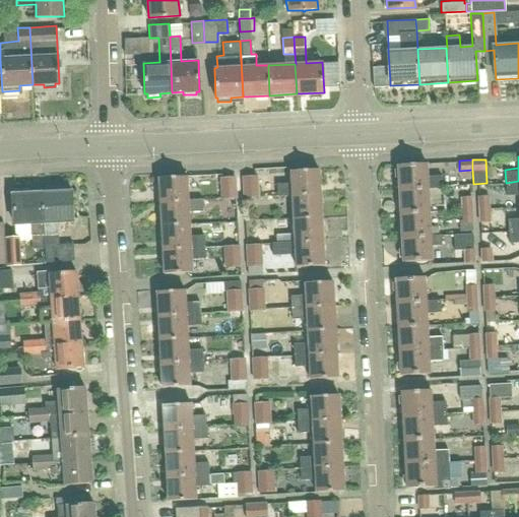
[(441,175),(427,176),(426,162),(396,164),(398,188),(428,187),(442,186),(441,175)]
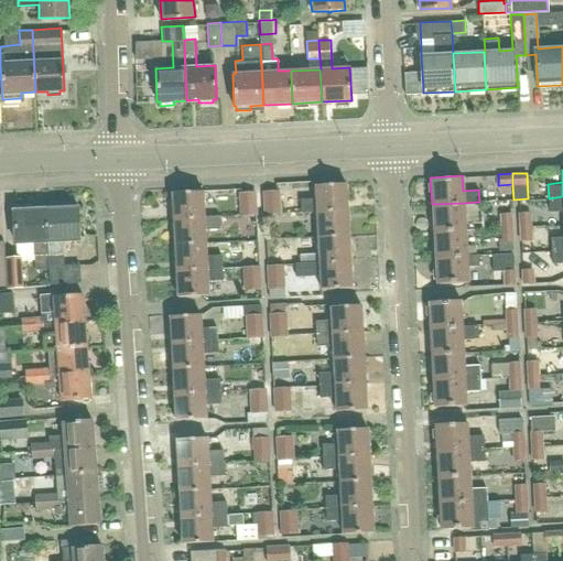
[(483,201),(497,200),(496,180),(480,181),(483,201)]
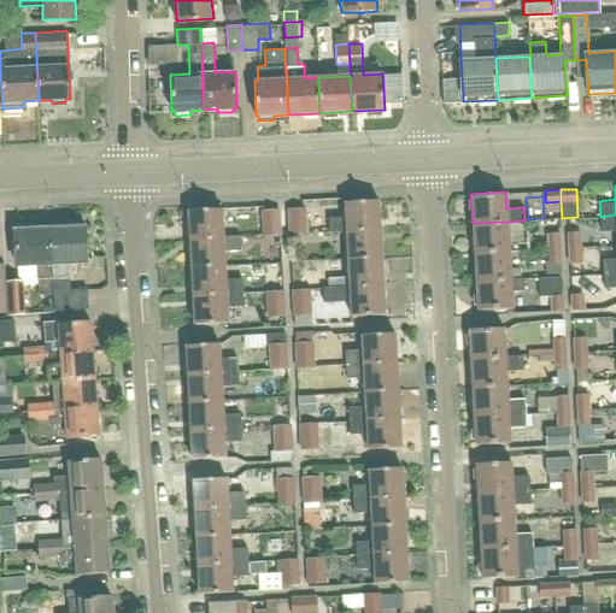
[(345,201),(345,214),(328,216),(329,231),(346,230),(379,228),(377,199),(345,201)]
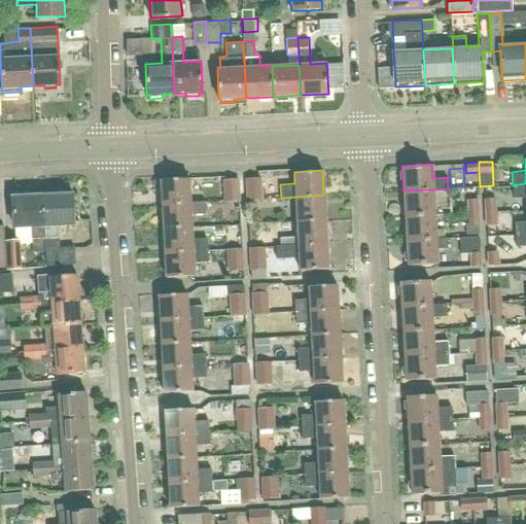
[(246,177),(247,198),(261,197),(260,176),(246,177)]
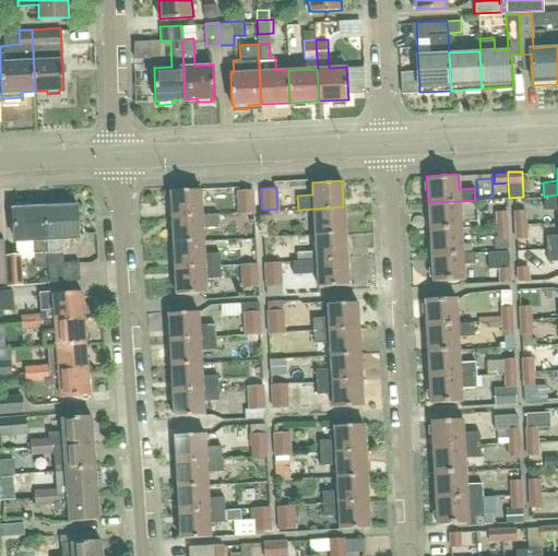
[(201,214),(201,212),(200,188),(170,190),(171,216),(201,214)]
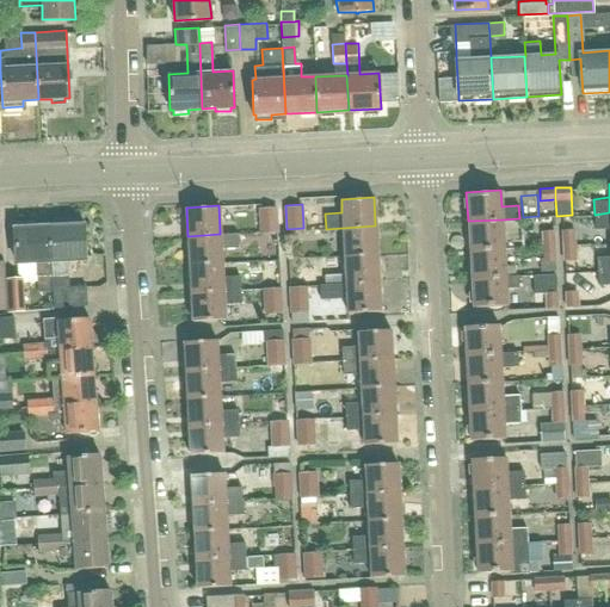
[(276,205),(259,206),(260,230),(277,229),(276,205)]
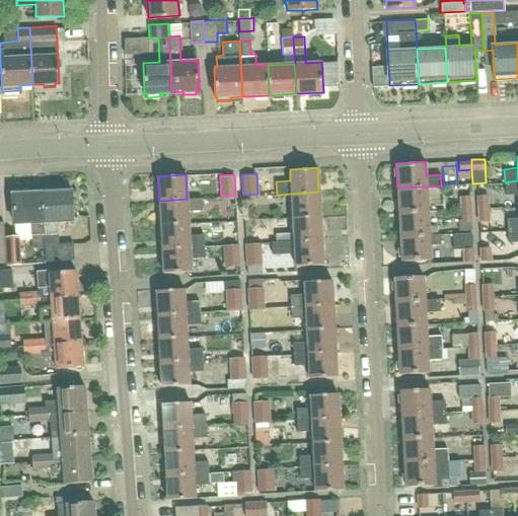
[(517,192),(517,180),(505,182),(505,193),(517,192)]
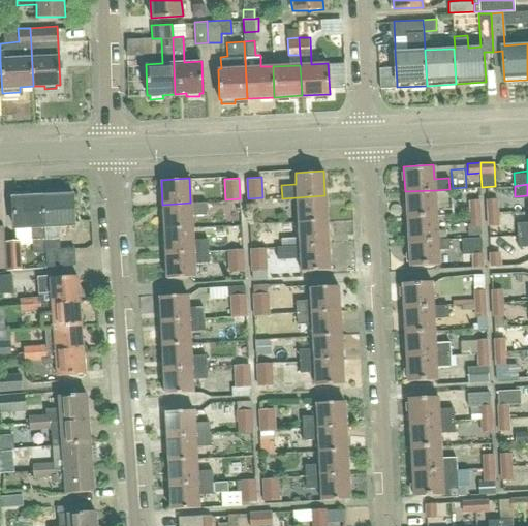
[(70,189),(42,190),(43,225),(45,266),(74,265),(73,248),(59,249),(58,225),(73,224),(71,193),(70,193),(70,189)]
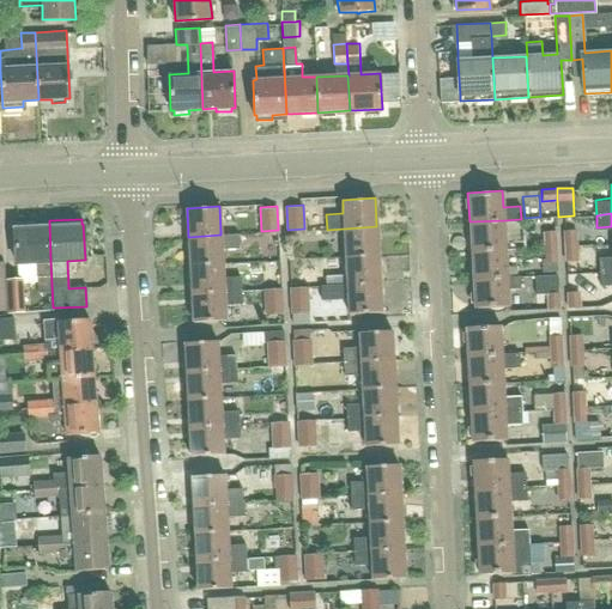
[(14,223),(16,239),(17,263),(50,261),(49,220),(14,223)]
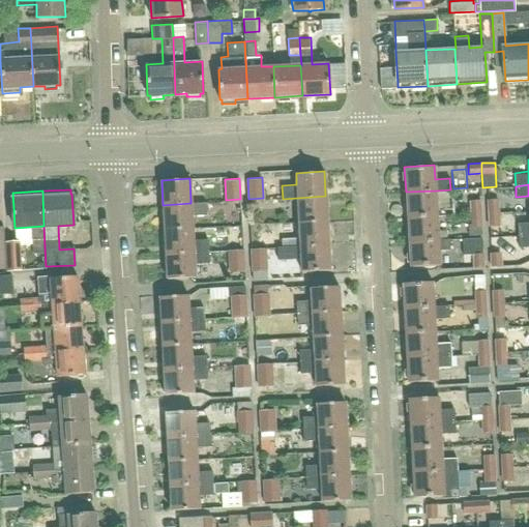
[(437,214),(436,191),(406,192),(407,216),(437,214)]
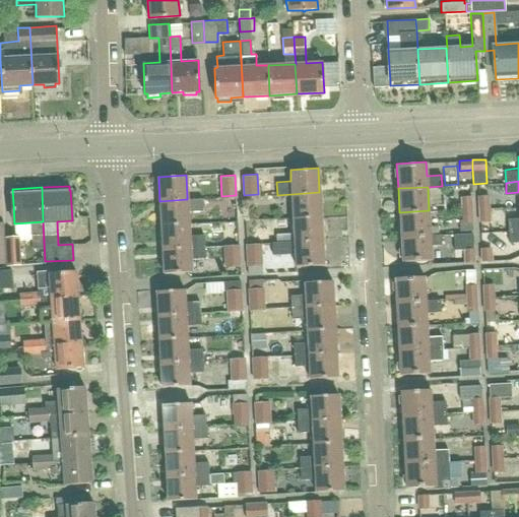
[(292,194),(293,217),(321,216),(319,192),(292,194)]
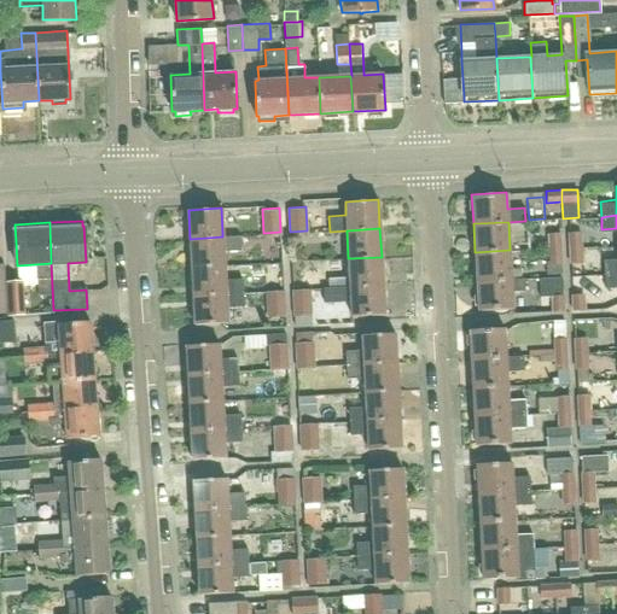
[(568,231),(569,246),(581,245),(580,231),(568,231)]
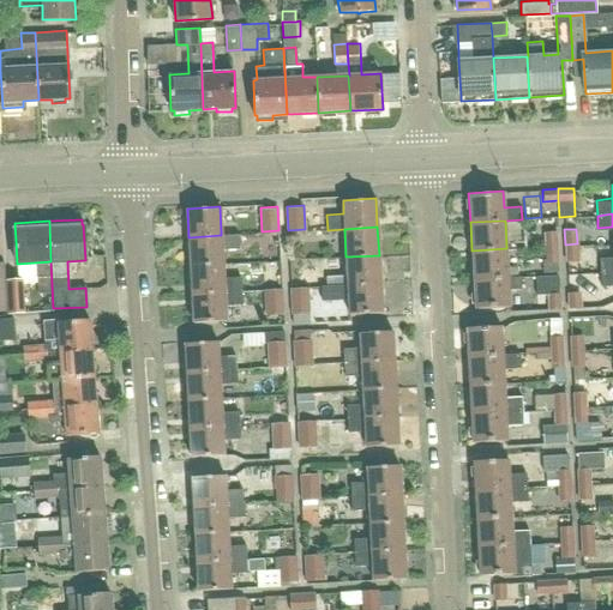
[(545,230),(546,246),(557,246),(556,230),(545,230)]
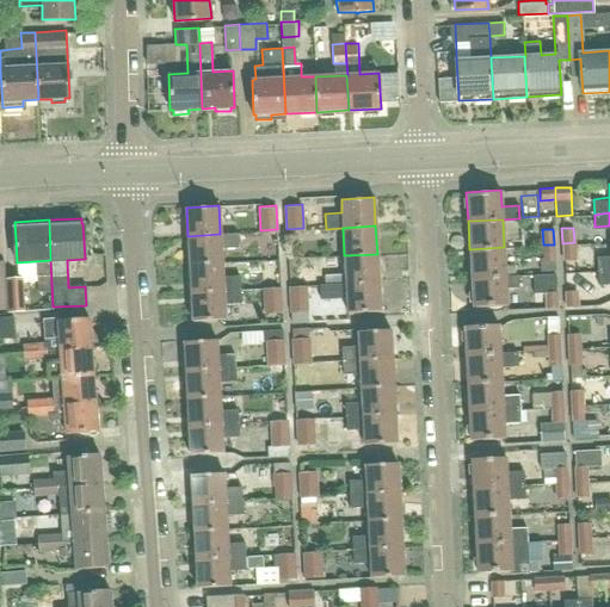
[(238,230),(220,231),(220,234),(188,236),(189,264),(222,261),(221,247),(238,246),(238,230)]
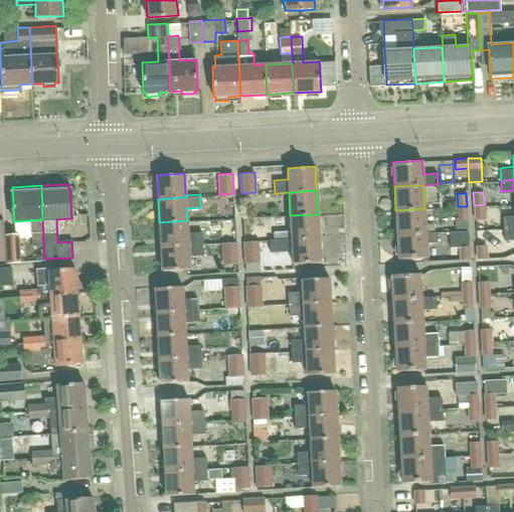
[(484,204),(474,205),(475,218),(485,217),(484,204)]
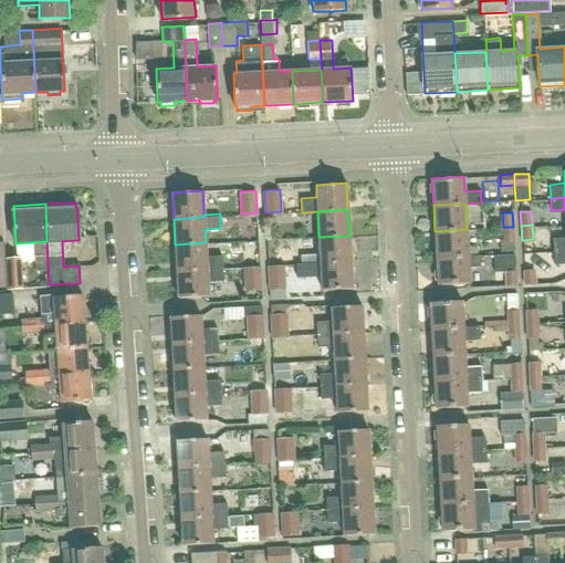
[(514,248),(513,227),(503,227),(503,238),(500,238),(501,249),(514,248)]
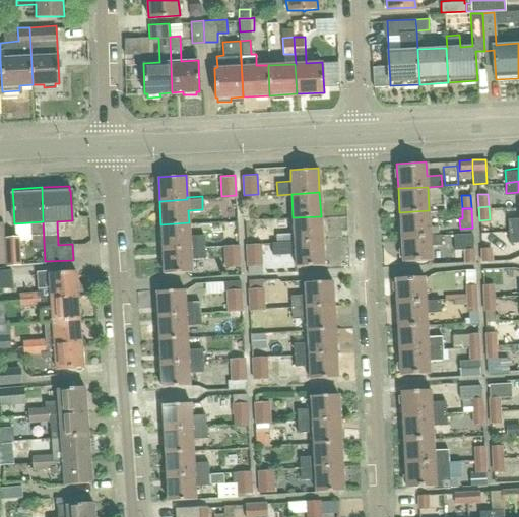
[(399,212),(400,237),(430,235),(429,210),(399,212)]
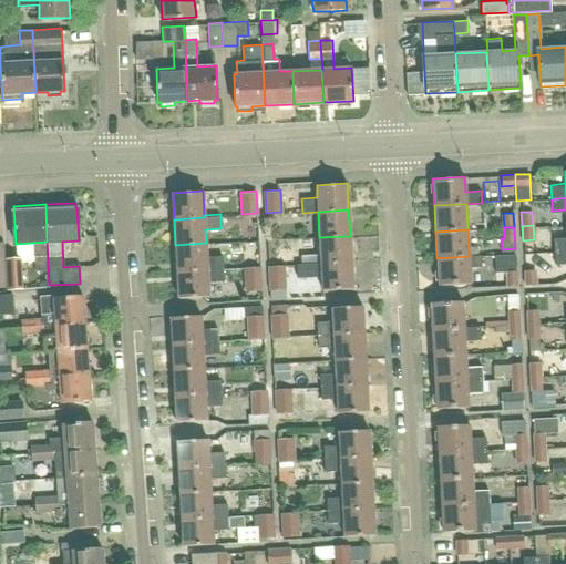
[(312,252),(314,262),(314,264),(351,262),(350,236),(319,237),(320,252),(312,252)]
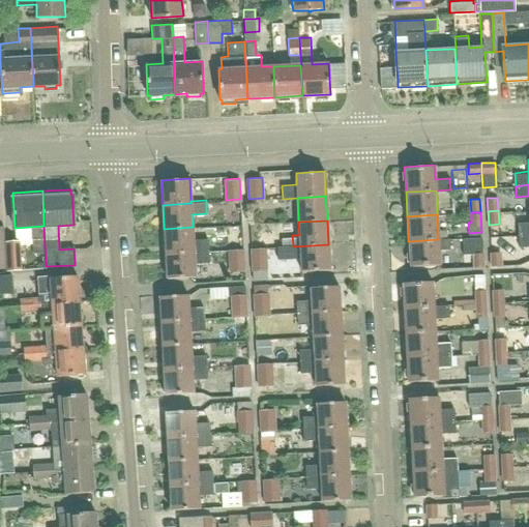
[(528,221),(518,222),(518,235),(528,234),(528,221)]
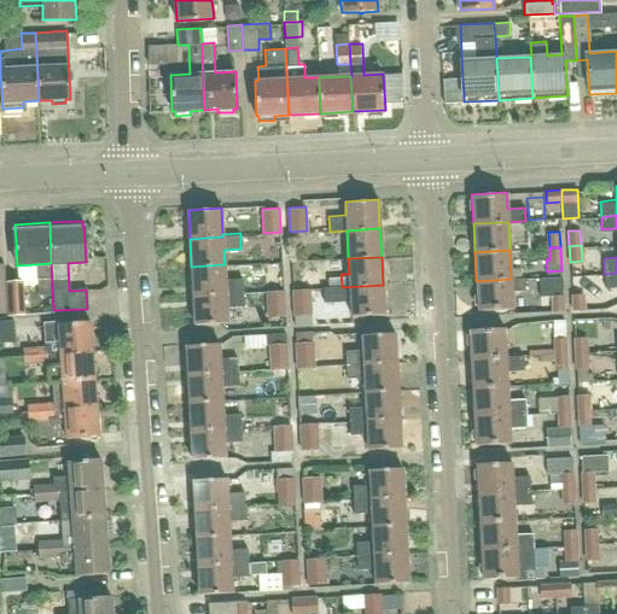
[(225,278),(225,264),(191,267),(193,294),(243,292),(242,276),(225,278)]
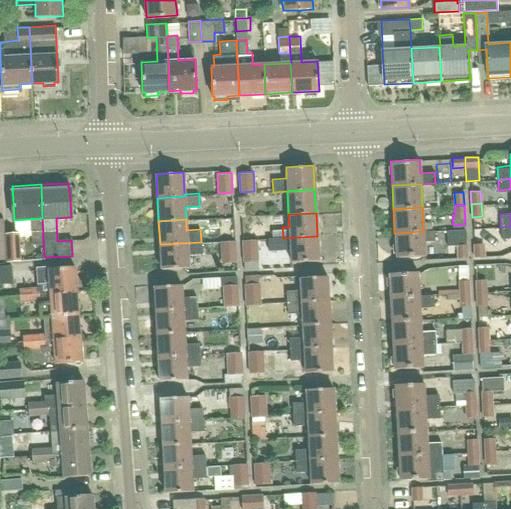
[(501,237),(510,236),(510,226),(500,227),(501,237)]
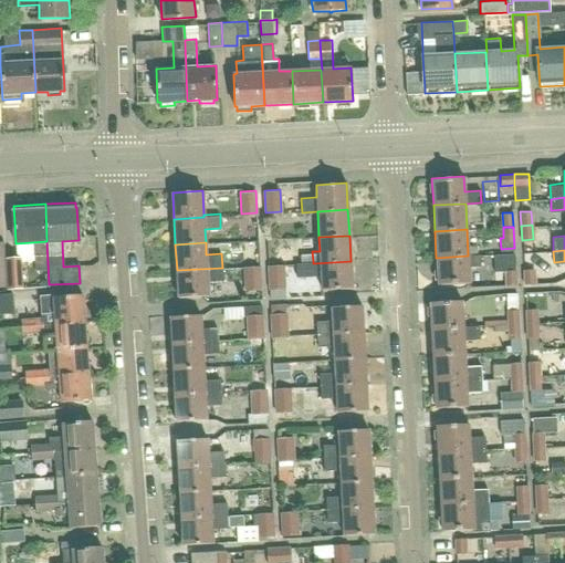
[(505,284),(516,284),(515,252),(493,253),(493,271),(504,270),(505,284)]
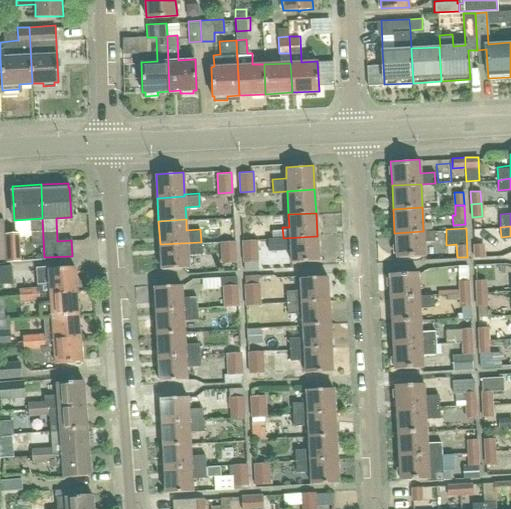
[(3,231),(5,258),(6,258),(6,260),(20,259),(19,230),(3,231)]
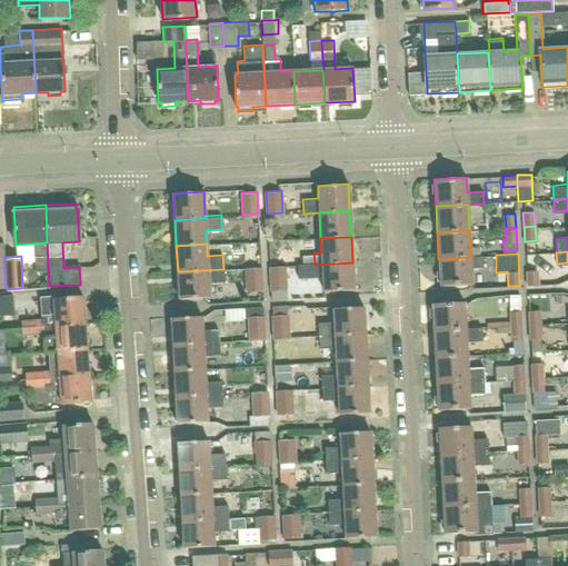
[(470,257),(438,259),(440,286),(472,284),(471,268),(481,268),(481,256),(470,257)]
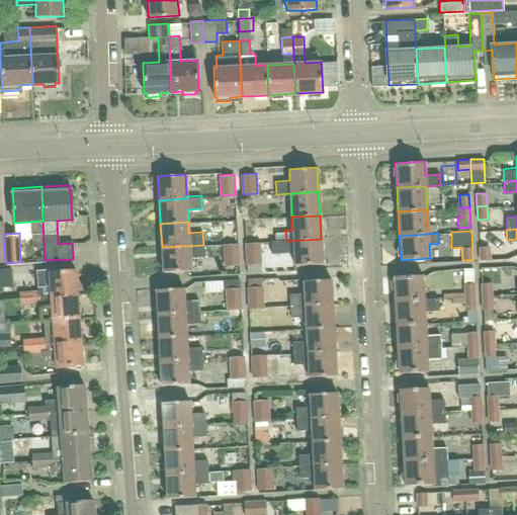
[(271,252),(293,251),(294,265),(322,263),(321,239),(286,241),(286,239),(270,240),(271,252)]
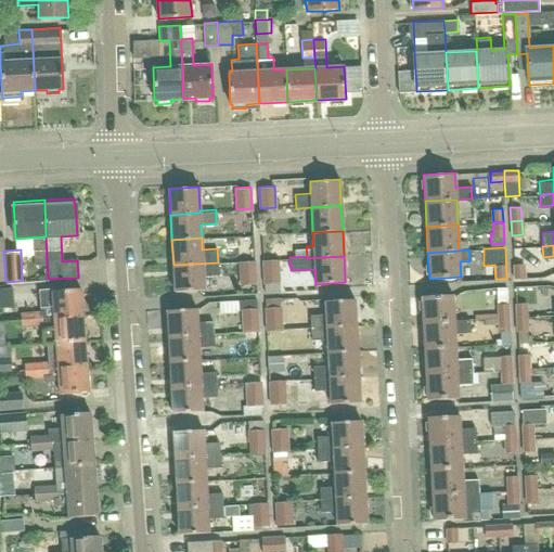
[(262,258),(263,283),(280,282),(278,257),(262,258)]
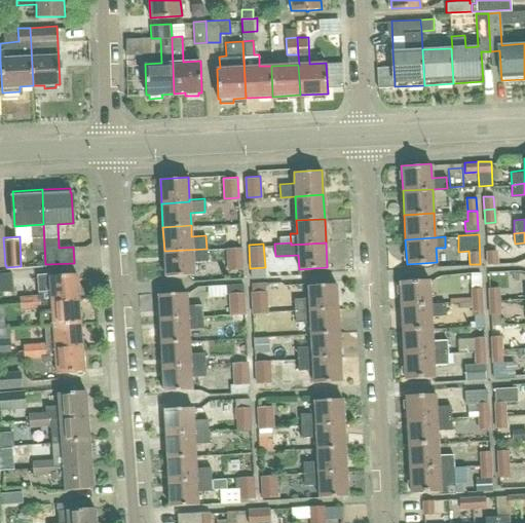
[(226,247),(227,269),(242,268),(241,246),(226,247)]
